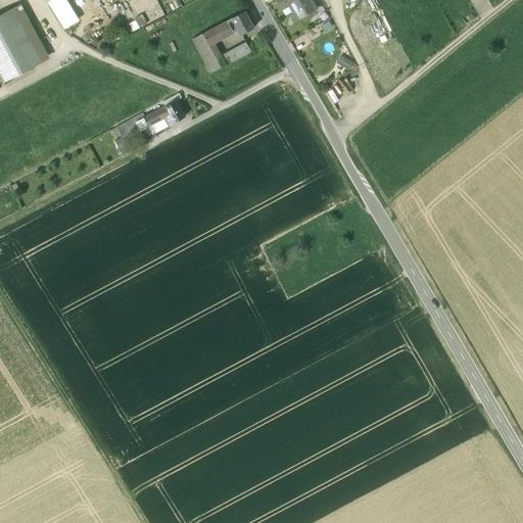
[(67,0),(49,0),(48,1),(64,30),(80,20),(67,0)]
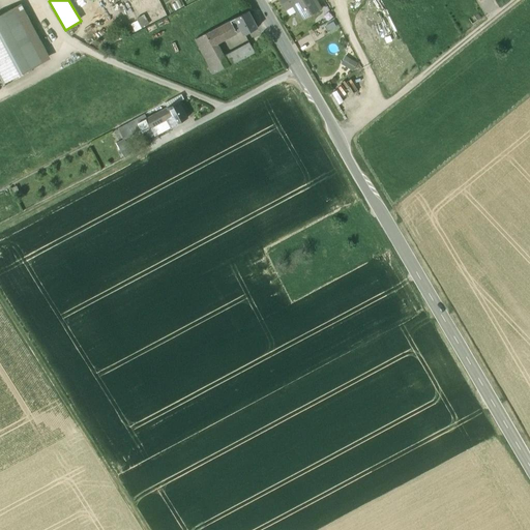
[(280,0),(286,9),(293,5),(301,20),(321,8),(316,0),(280,0)]
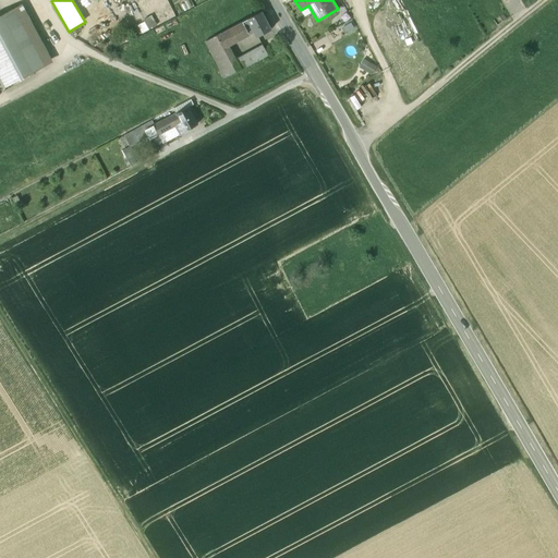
[(23,4),(12,9),(44,68),(53,62),(23,4)]
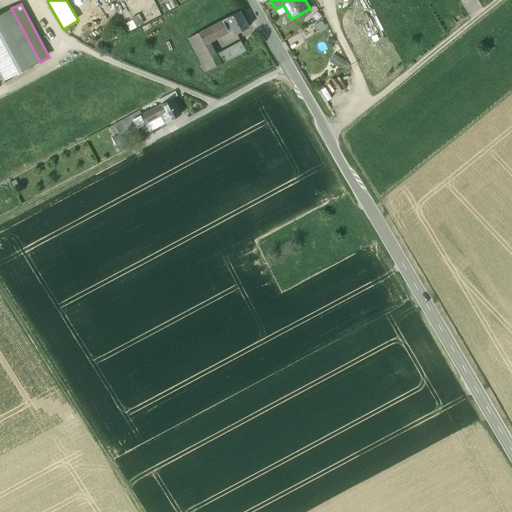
[(11,8),(0,14),(0,72),(4,80),(40,62),(11,8)]
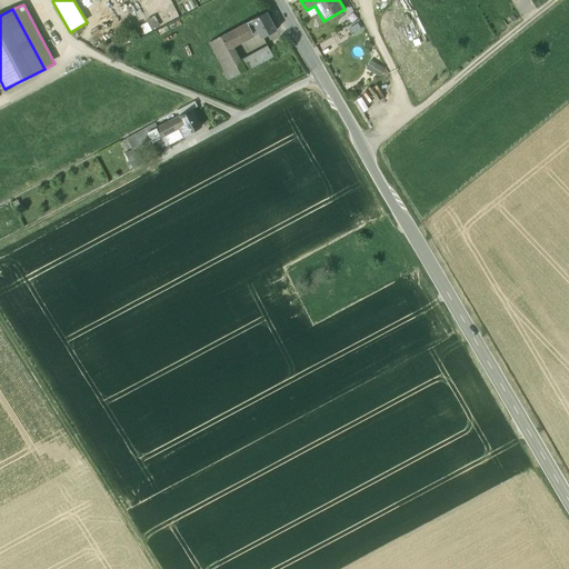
[(248,22),(255,36),(259,33),(261,38),(278,30),(268,11),(248,22)]
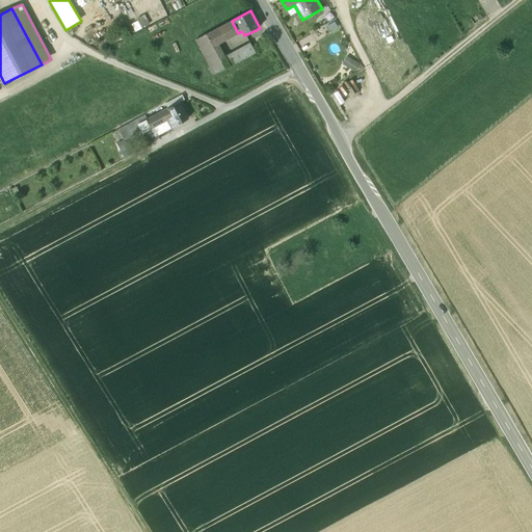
[(132,22),(136,31),(150,24),(145,16),(132,22)]
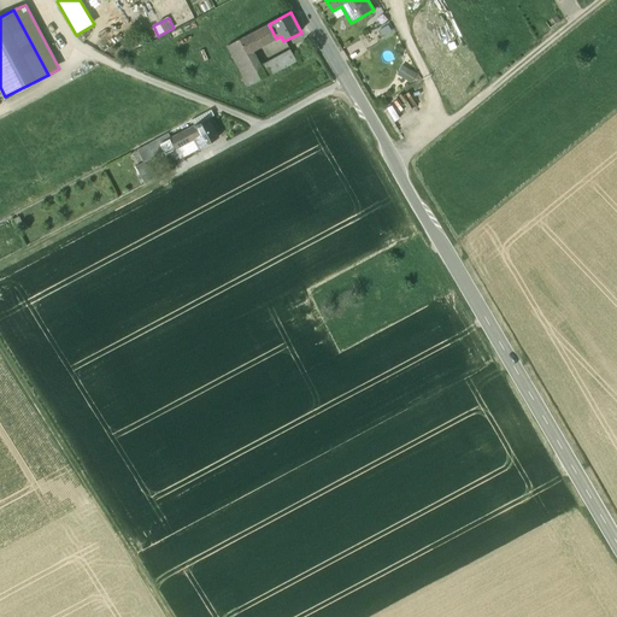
[(269,24),(240,39),(247,53),(254,52),(277,39),(276,39),(269,24)]
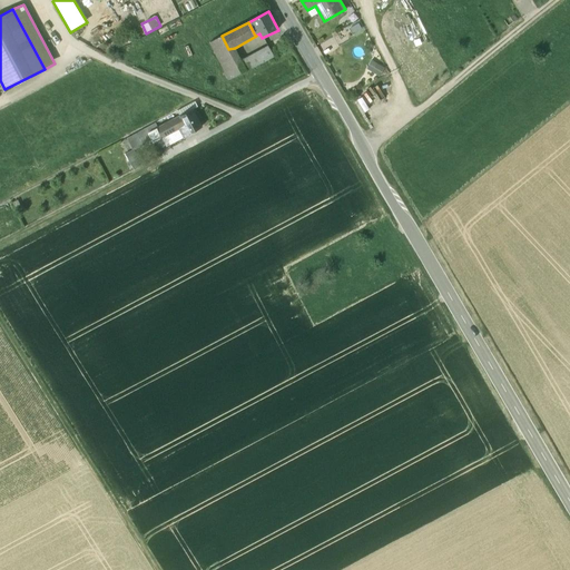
[(228,49),(222,36),(207,43),(228,80),(247,70),(242,60),(235,48),(228,49)]
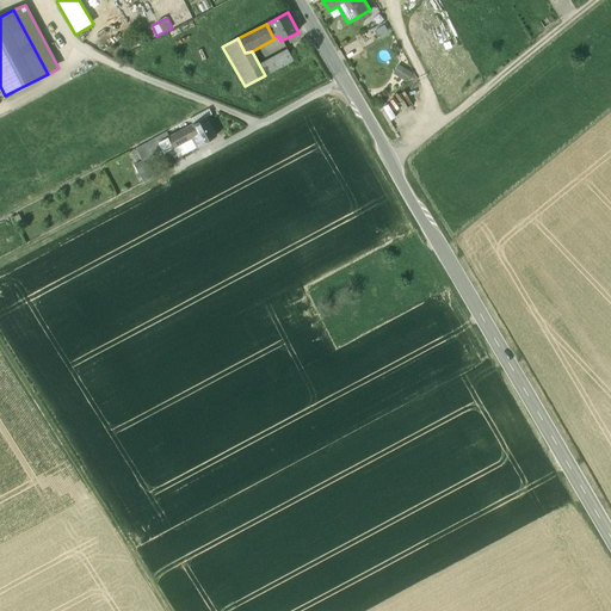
[(294,50),(291,47),(259,65),(265,75),(265,76),(302,56),(298,49),(297,48),(294,50)]
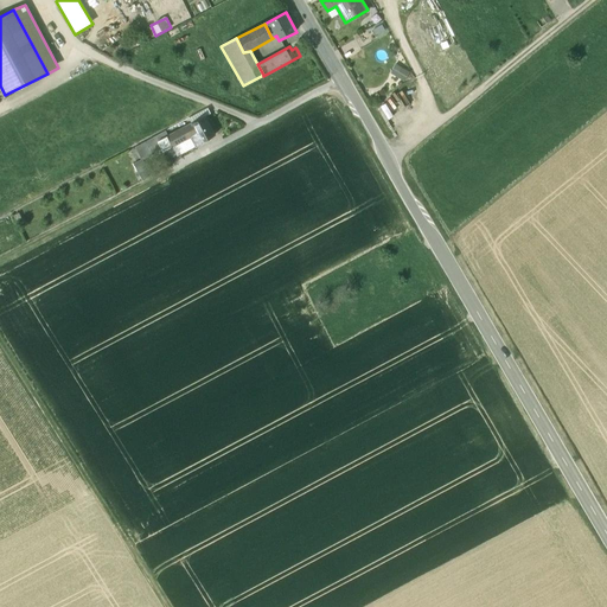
[(397,64),(391,72),(406,81),(410,71),(397,64)]
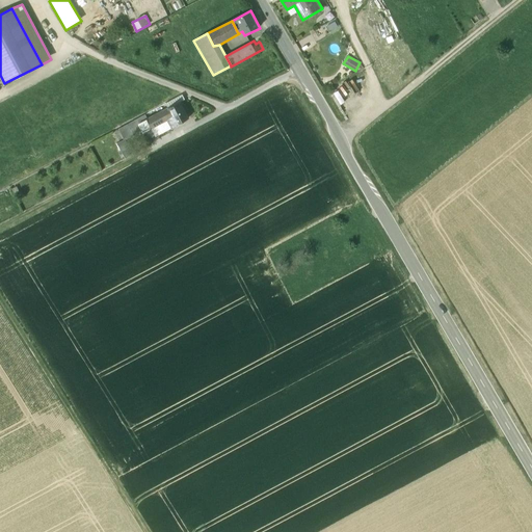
[(147,120),(138,124),(141,131),(143,133),(157,126),(167,121),(171,129),(178,126),(177,125),(189,118),(181,102),(147,120)]
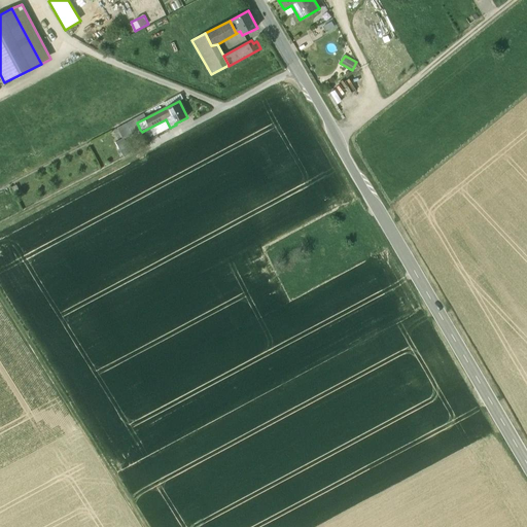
[(135,132),(140,130),(137,123),(145,118),(143,113),(135,118),(136,119),(113,132),(117,140),(123,138),(123,140),(136,133),(135,132)]
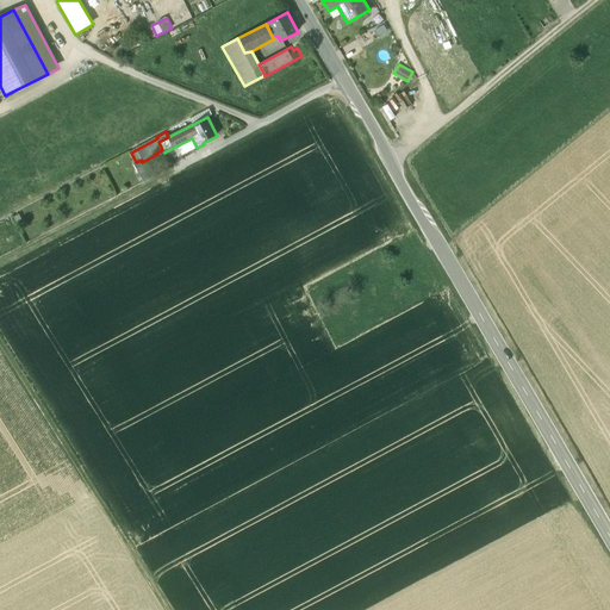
[(192,138),(180,144),(185,154),(197,148),(192,138)]
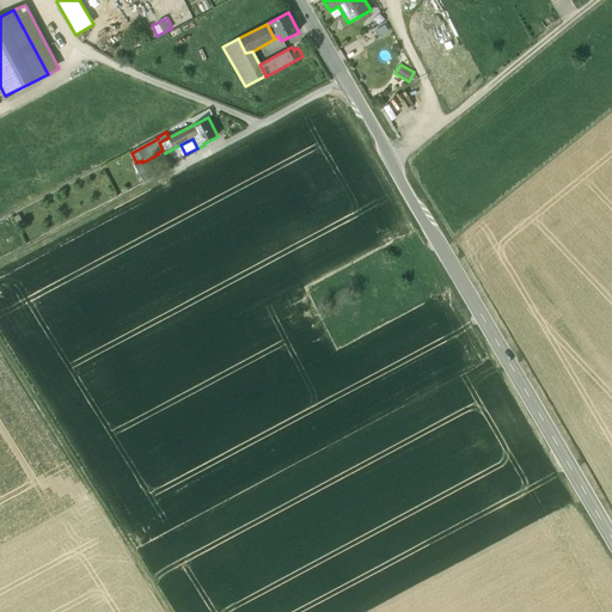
[(301,319),(292,324),(295,332),(305,328),(301,319)]
